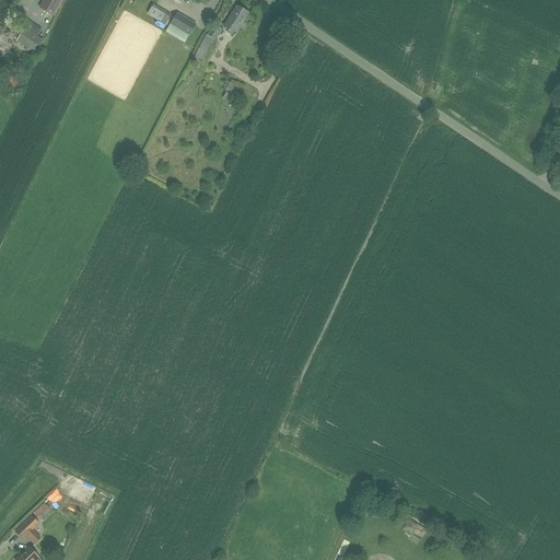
[(53,16),(62,0),(43,0),(38,9),(53,16)]
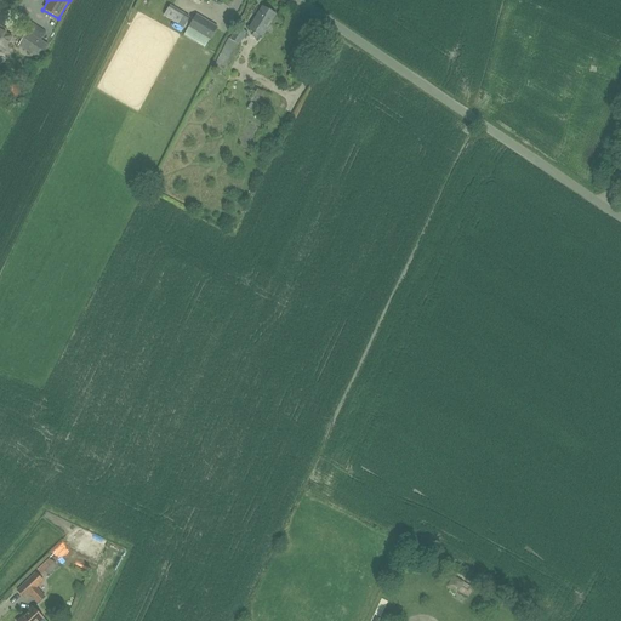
[(163,16),(183,28),(191,17),(170,5),(163,16)]
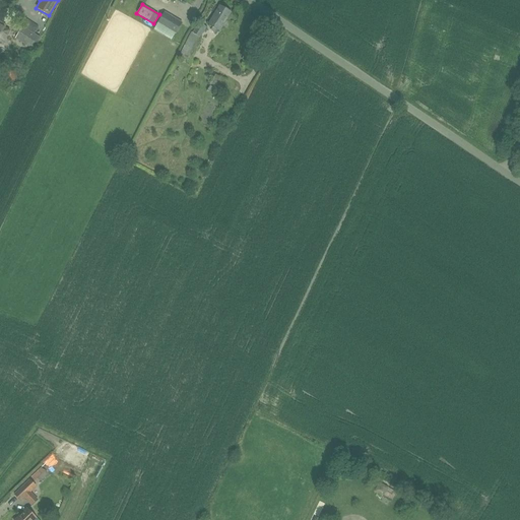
[(219,30),(231,12),(219,5),(208,23),(219,30)]
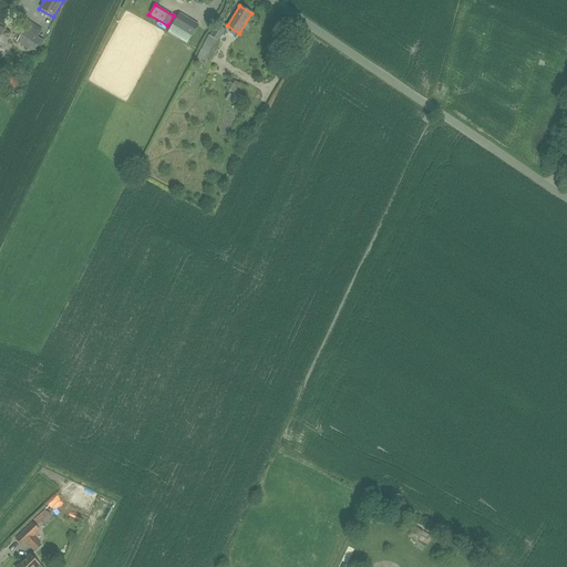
[(172,24),(183,31),(178,39),(186,44),(191,37),(198,24),(178,12),(172,24)]
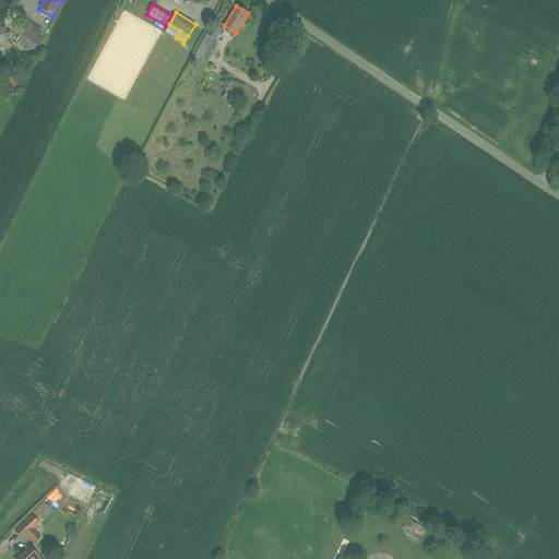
[(28,21),(24,28),(30,32),(35,25),(28,21)]
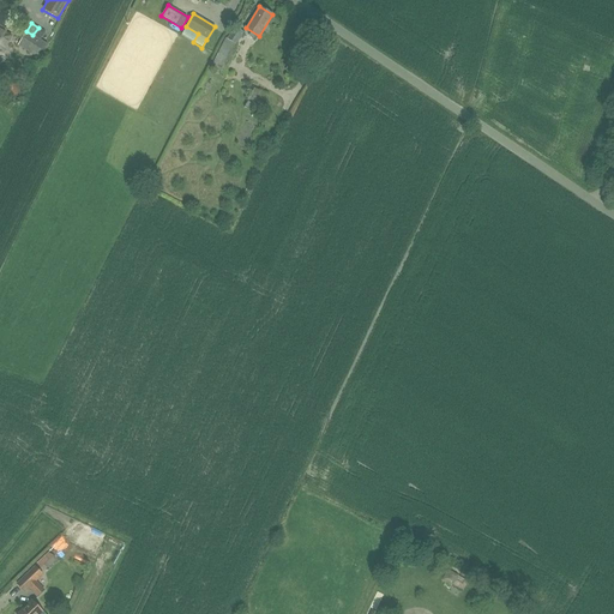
[(234,26),(228,38),(226,37),(211,67),(226,73),(239,46),(236,44),(244,32),(234,26)]
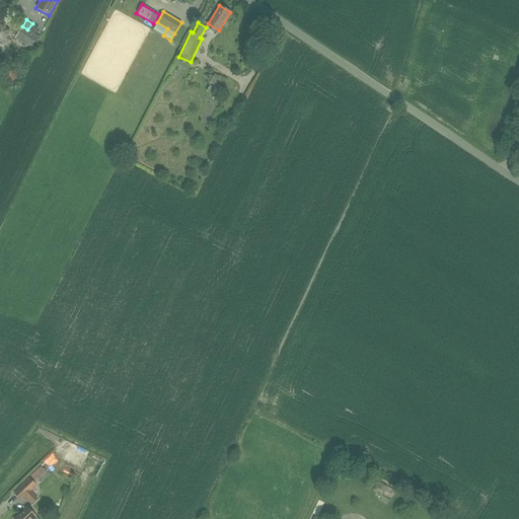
[(0,25),(0,41),(2,43),(8,30),(0,25)]
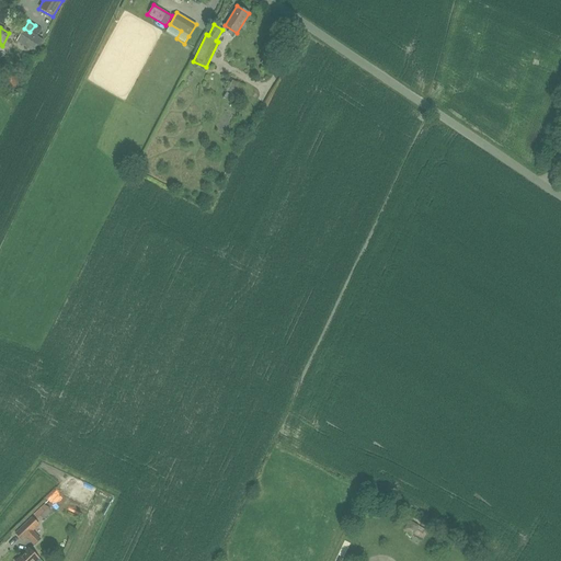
[(44,41),(24,29),(16,41),(36,54),(44,41)]
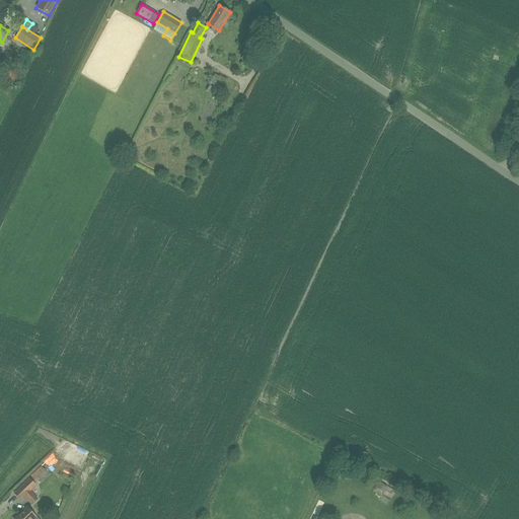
[(34,479),(42,473),(38,469),(30,476),(34,479)]
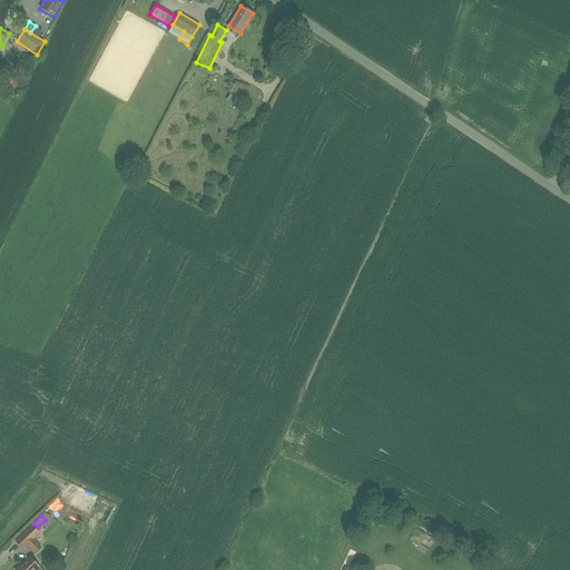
[(32,526),(15,541),(22,550),(27,547),(35,554),(41,548),(33,540),(40,533),(32,526)]
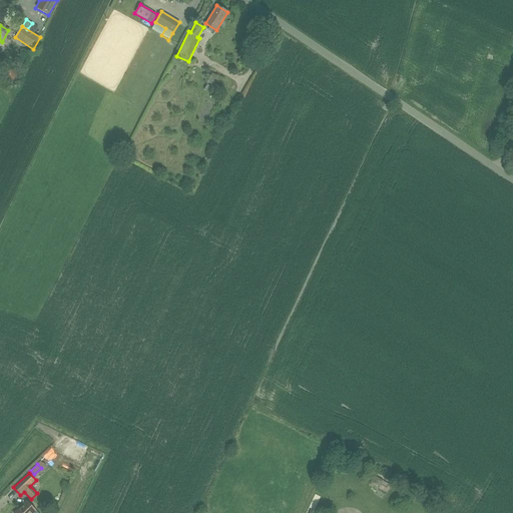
[(391,486),(374,476),(369,485),(378,491),(378,489),(387,494),(391,486)]
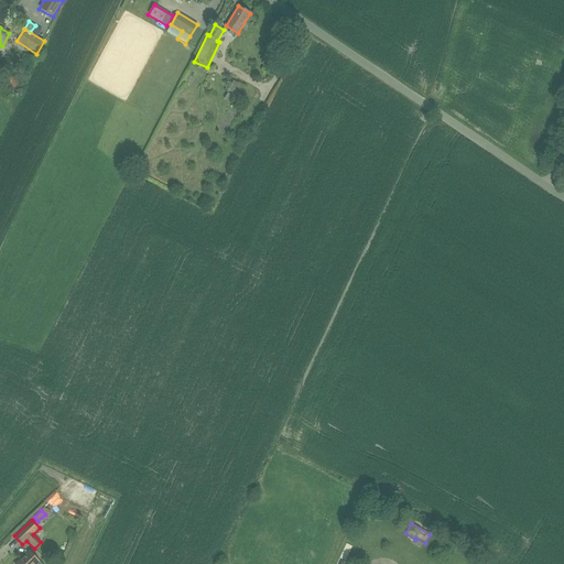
[(35,563),(39,562),(29,551),(14,563),(35,563)]
